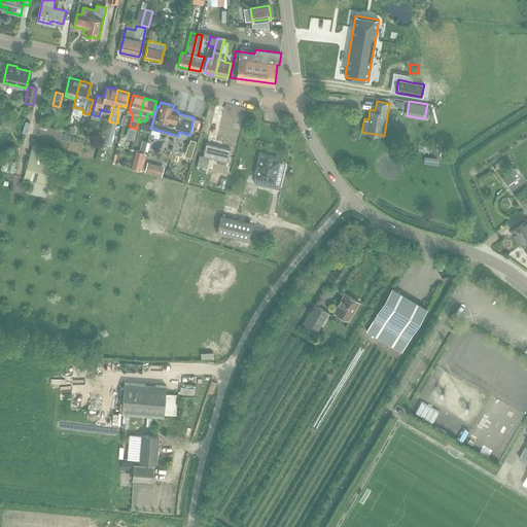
[(42,108),(40,116),(46,117),(48,110),(42,108)]
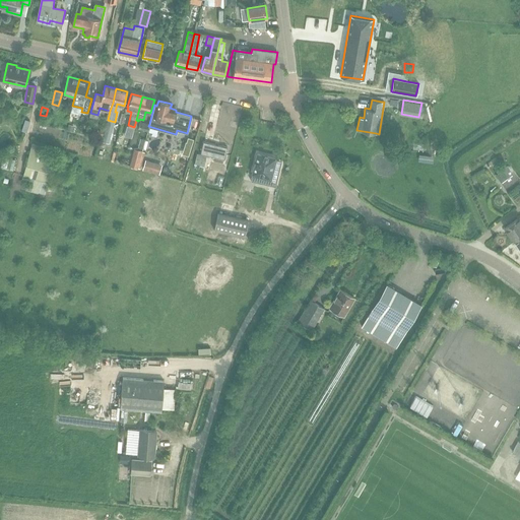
[(108,120),(104,134),(111,136),(115,122),(108,120)]
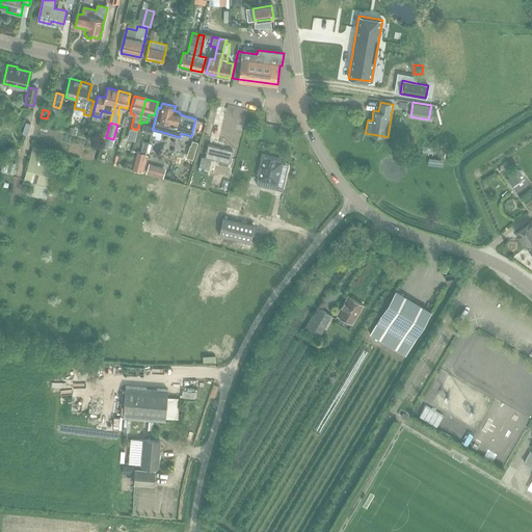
[(152,130),(153,127),(143,125),(141,131),(151,134),(152,130)]
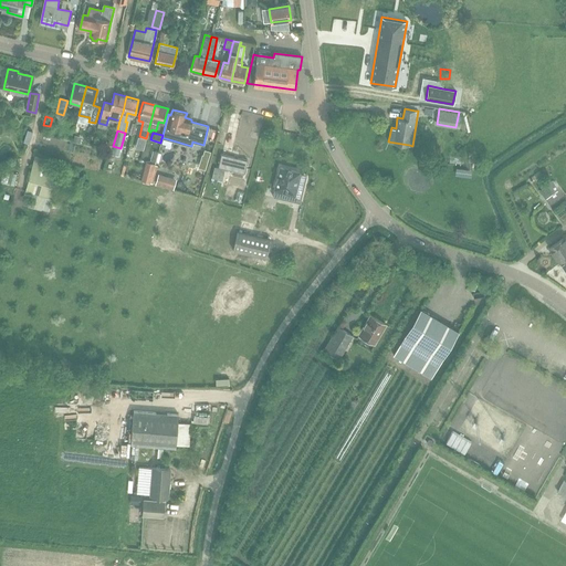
[(221,154),(218,166),(244,173),(247,159),(221,154)]
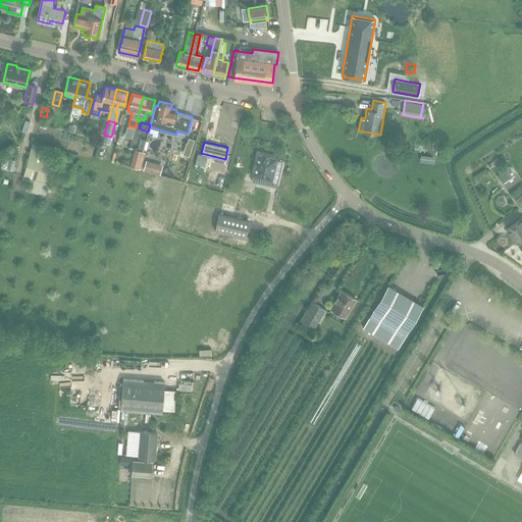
[(23,176),(51,184),(58,159),(41,154),(43,147),(33,144),(23,176)]
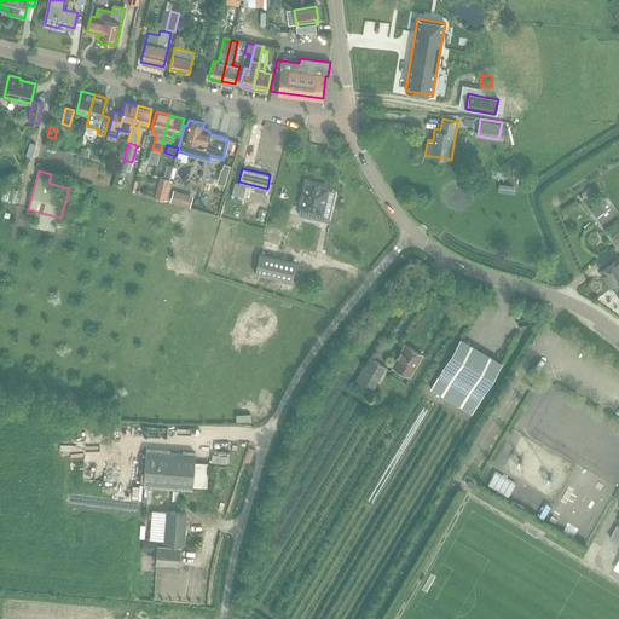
[(12,190),(27,192),(29,179),(13,177),(12,190)]
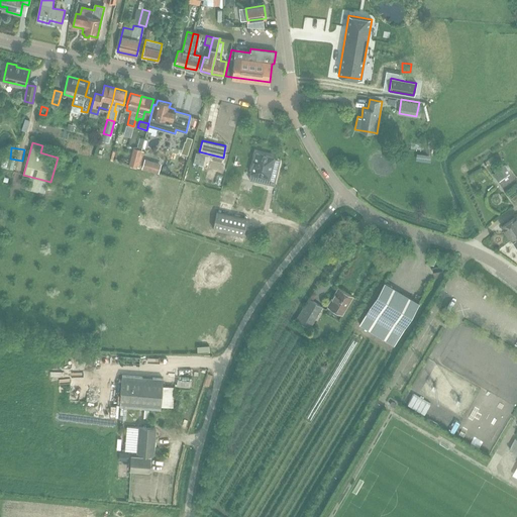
[(136,167),(141,149),(133,147),(129,165),(136,167)]
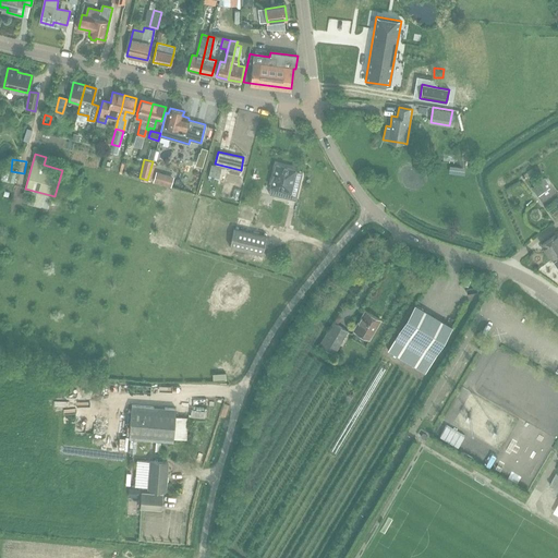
[(161,172),(180,177),(182,165),(165,161),(161,172)]
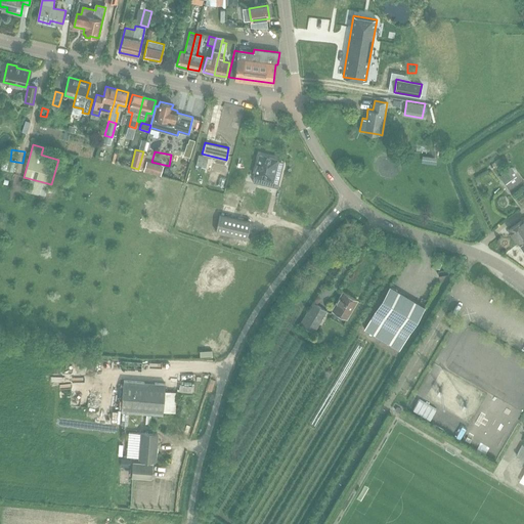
[(199,155),(197,165),(204,166),(206,157),(199,155)]
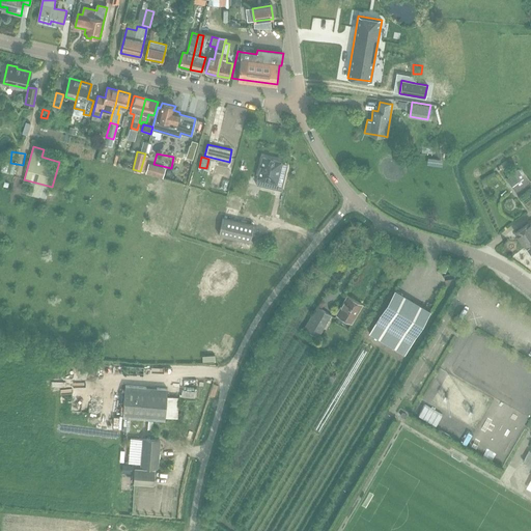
[(281,190),(287,164),(280,162),(280,161),(262,157),(256,184),(281,190)]
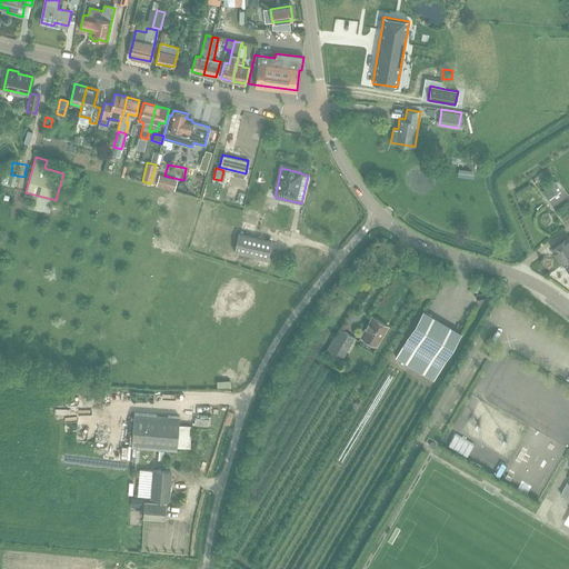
[(159,177),(156,186),(173,190),(176,182),(162,178),(159,177)]
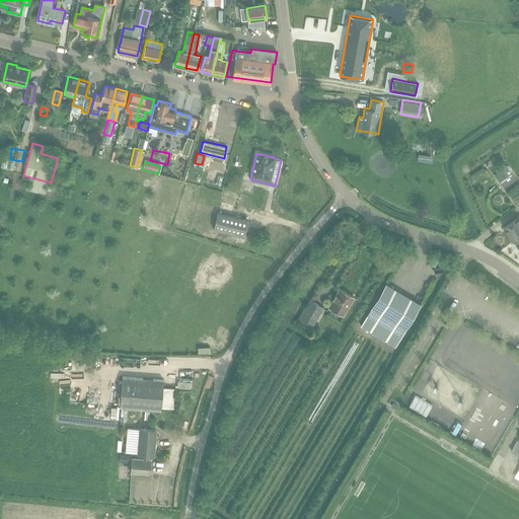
[(229,197),(241,200),(244,188),(232,184),(229,197)]
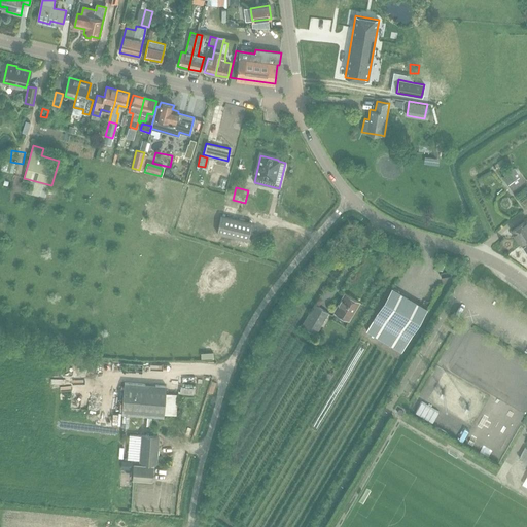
[(252,222),(220,215),(217,233),(248,239),(252,222)]
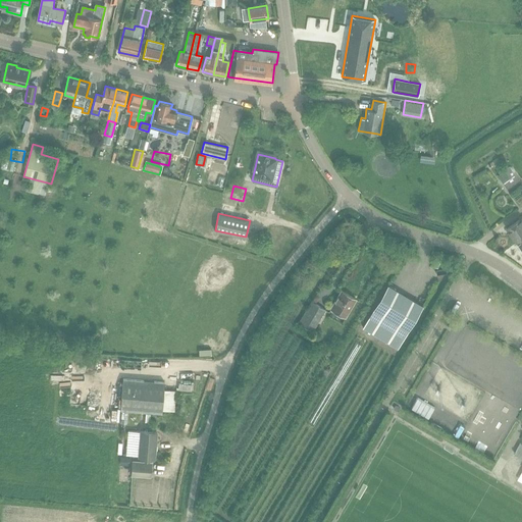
[(517,243),(521,239),(521,218),(507,228),(517,243)]
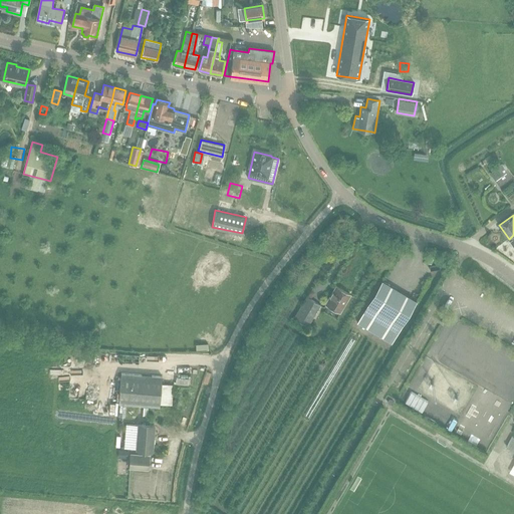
[(281,239),(287,233),(278,225),(272,231),(281,239)]
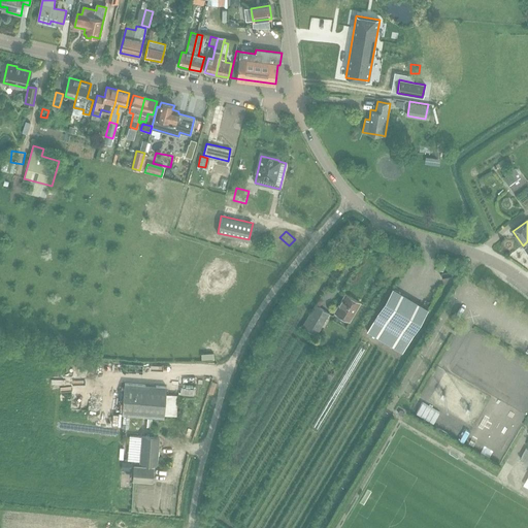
[(447,252),(444,260),(451,261),(453,254),(447,252)]
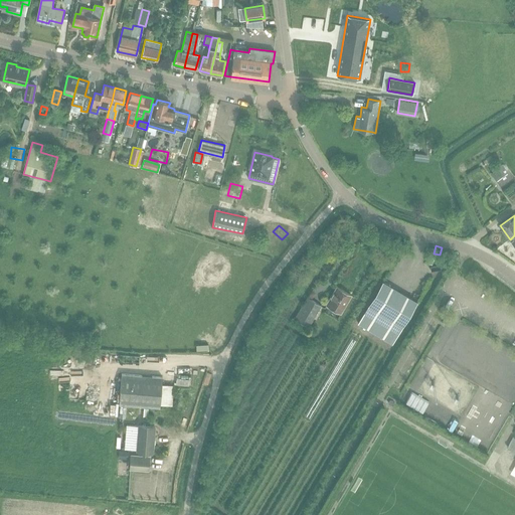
[(449,264),(453,251),(444,248),(440,261),(449,264)]
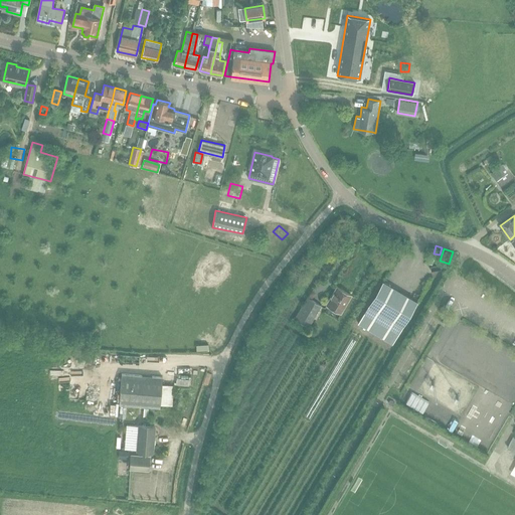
[(382,281),(357,322),(392,343),(417,301),(382,281)]
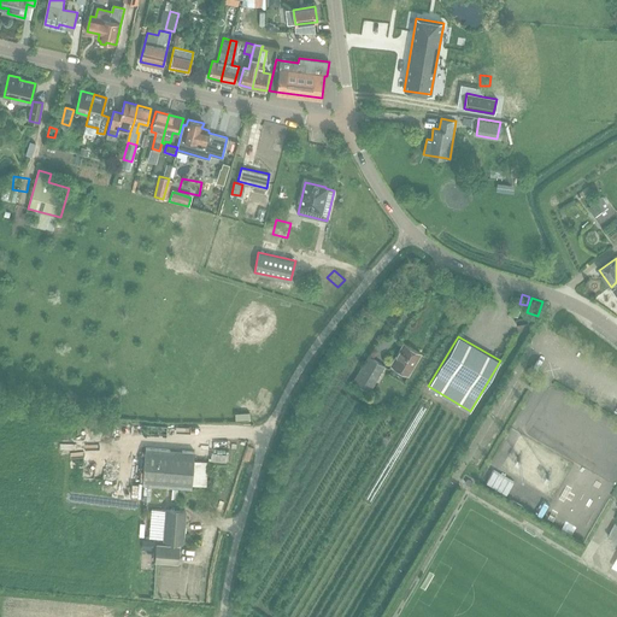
[(391,364),(409,375),(421,353),(404,344),(391,364)]
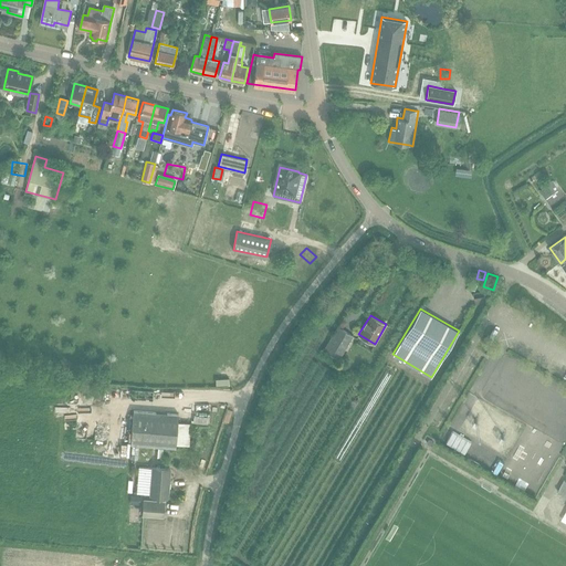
[(353,336),(337,326),(324,349),(339,359),(353,336)]
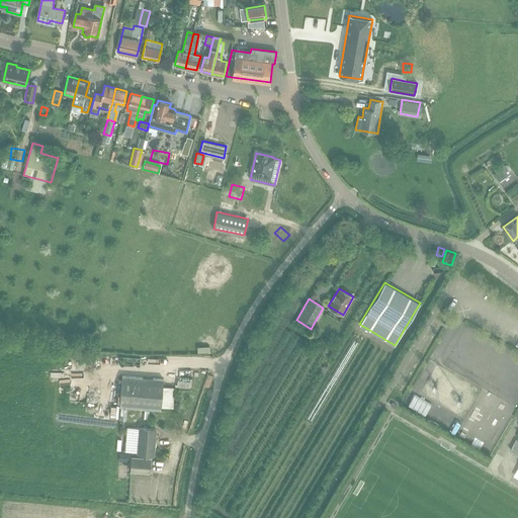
[(458,343),(463,333),(458,330),(453,340),(458,343)]
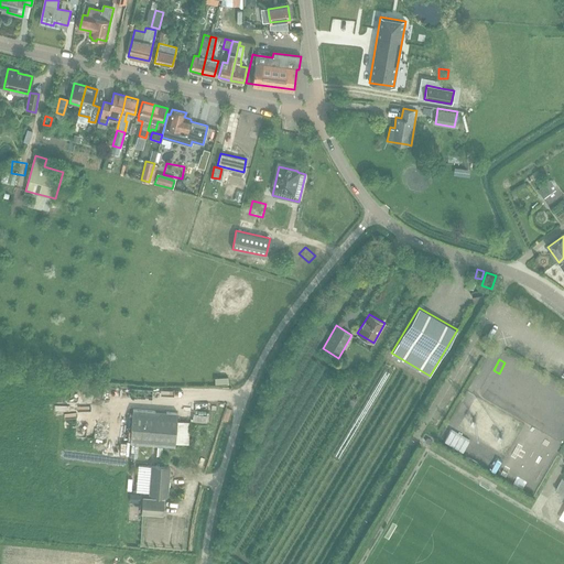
[(120,398),(120,389),(109,389),(109,398),(120,398)]
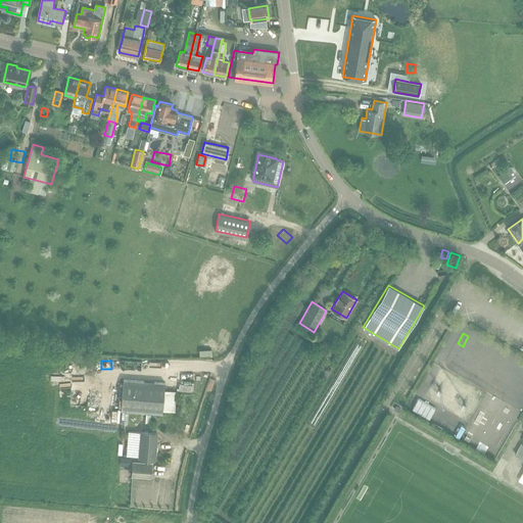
[(141,371),(142,363),(122,361),(121,369),(141,371)]
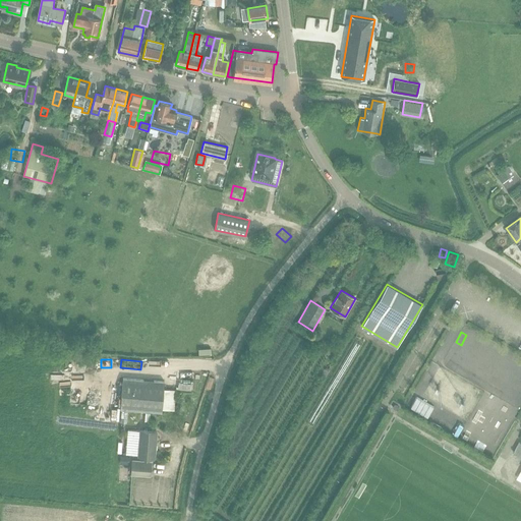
[(164,389),(164,381),(122,378),(120,408),(162,411),(162,409),(174,410),(176,390),(164,389)]
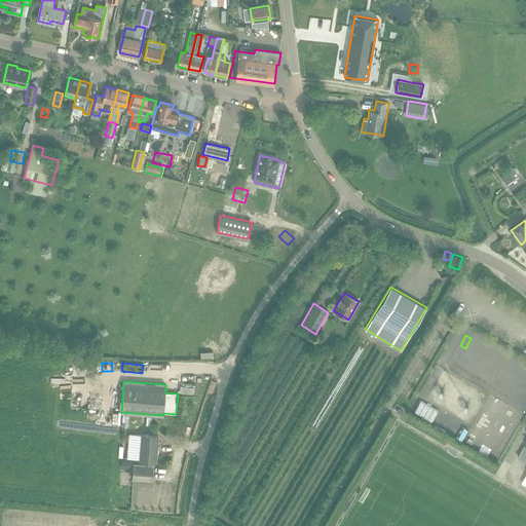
[(420,401),(414,411),(431,421),(438,411),(420,401)]
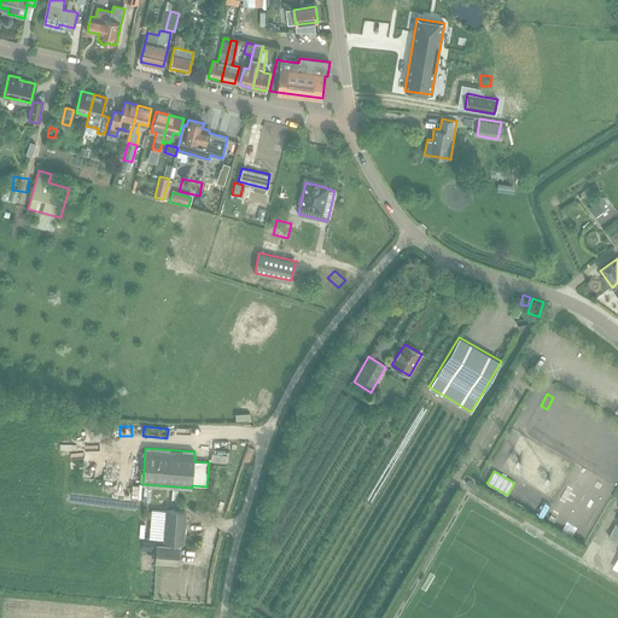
[(151,509),(149,538),(164,540),(164,541),(184,542),(186,512),(167,511),(151,509)]
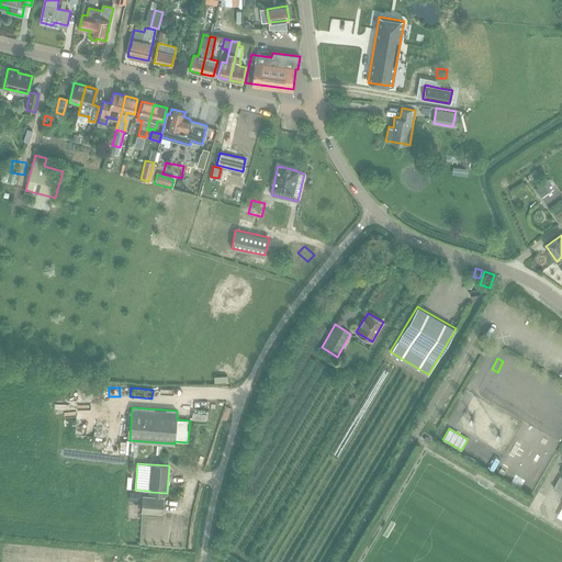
[(130,501),(141,502),(142,493),(130,492),(130,501)]
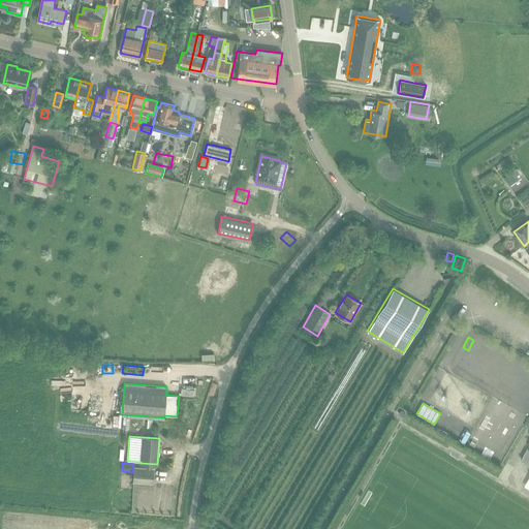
[(133,481),(152,483),(153,469),(134,467),(133,481)]
